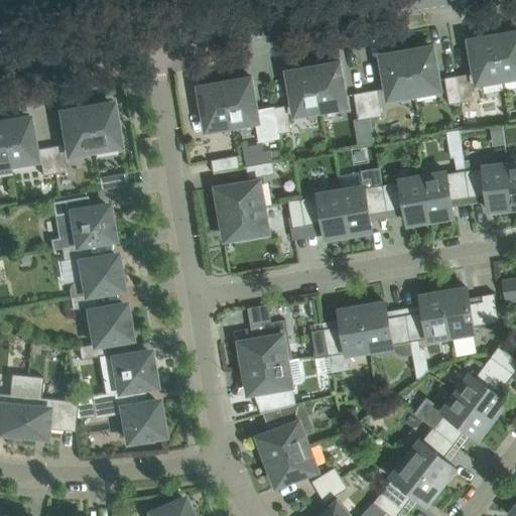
[(513,31),(494,34),(502,79),(515,76),(515,33),(513,34),(513,31)]
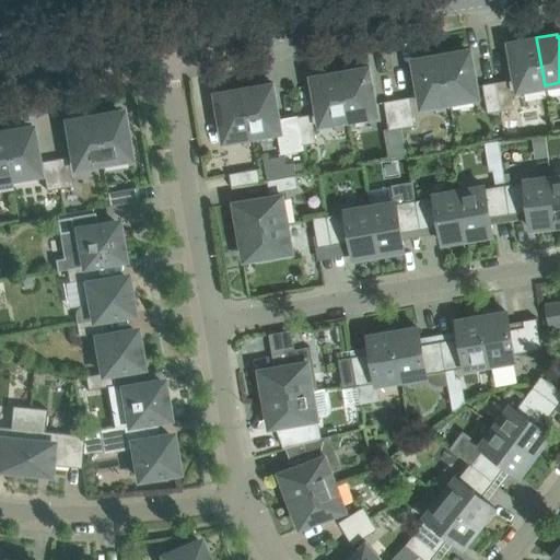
[(518,91),(545,85),(536,37),(517,41),(518,44),(511,45),(514,63),(515,63),(517,72),(515,72),(518,91)]
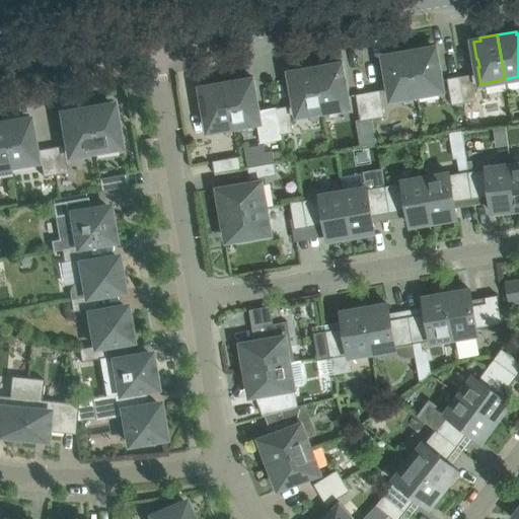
[(427,47),(409,50),(417,94),(442,90),(439,73),(437,74),(436,66),(438,65),(435,49),(427,50),(427,47)]
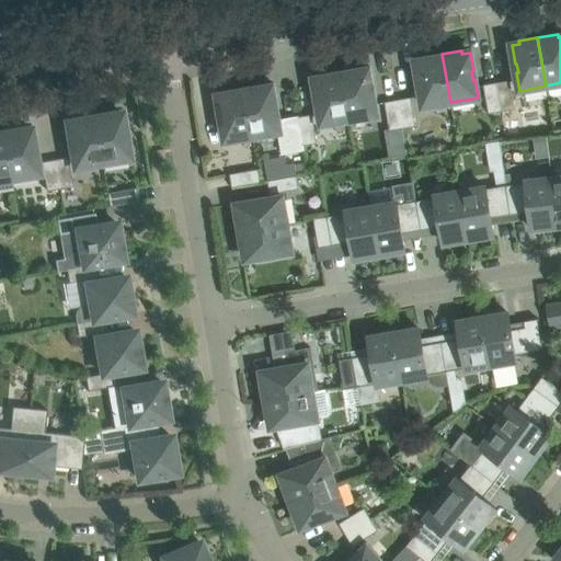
[(423,107),(450,102),(442,54),(422,57),(423,60),(415,61),(419,80),(420,80),(422,89),(420,89),(423,107)]
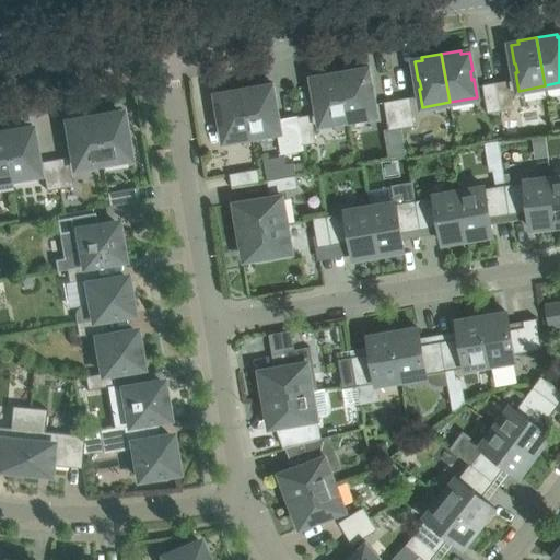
[(359,68),(339,71),(348,119),(375,115),(372,96),(371,97),(369,89),(371,88),(368,70),(360,71),(359,68)]
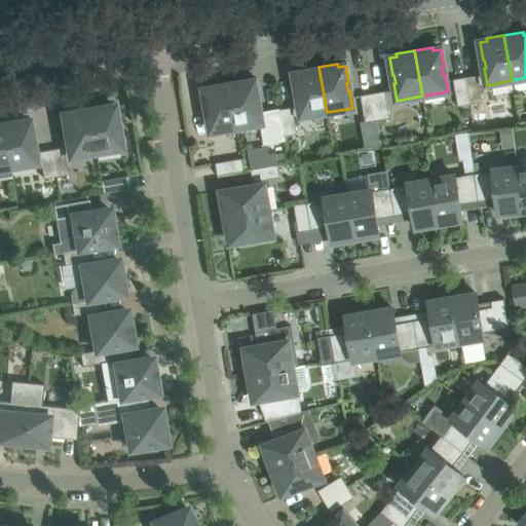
[(301,117),(327,112),(318,67),(301,70),(301,73),(294,74),(297,91),(299,91),(300,100),(298,100),(301,117)]
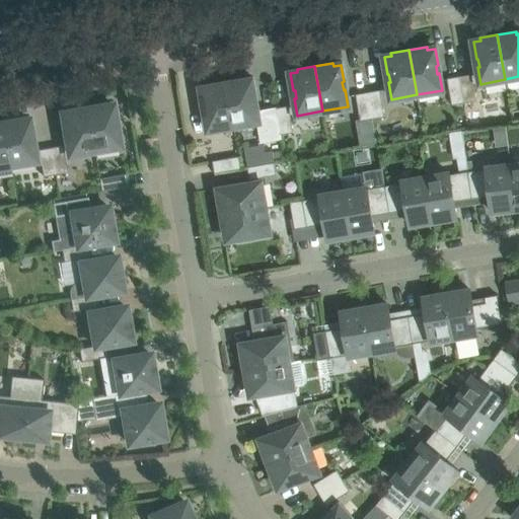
[(470,75),(459,77),(464,103),(475,100),(470,75)]
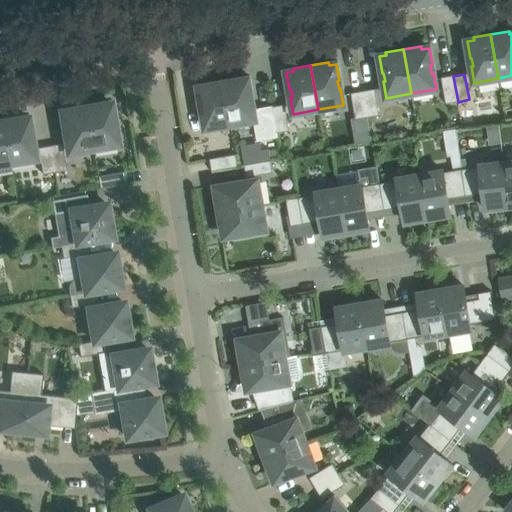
[(458,102),(453,76),(441,78),(446,104),(458,102)]
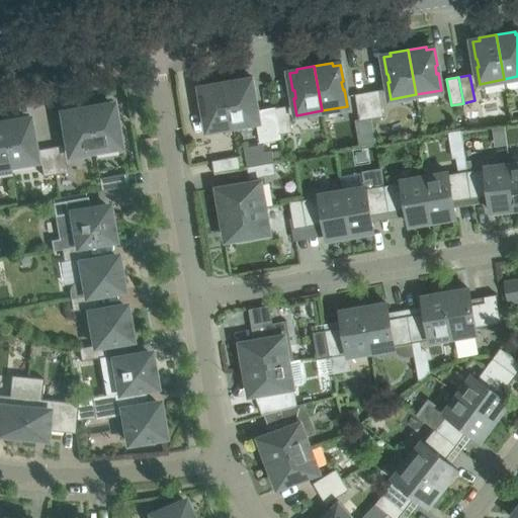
[(233,126),(256,122),(260,143),(281,139),(280,135),(276,108),(256,111),(255,105),(254,105),(252,97),(254,97),(251,80),(244,81),(243,78),(226,81),(233,126)]
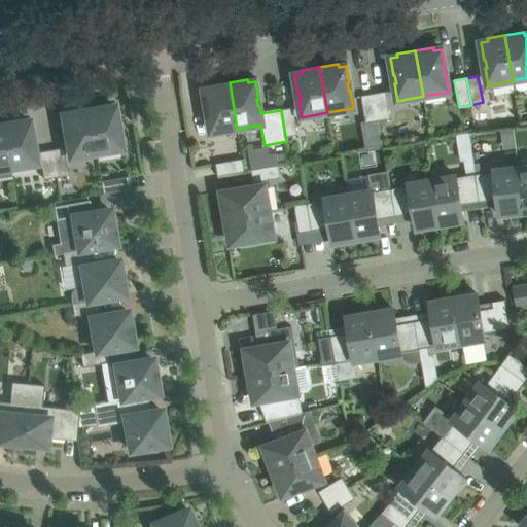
[(211,133),(237,129),(230,82),(211,85),(211,89),(204,91),(207,107),(209,107),(210,115),(209,115),(211,133)]
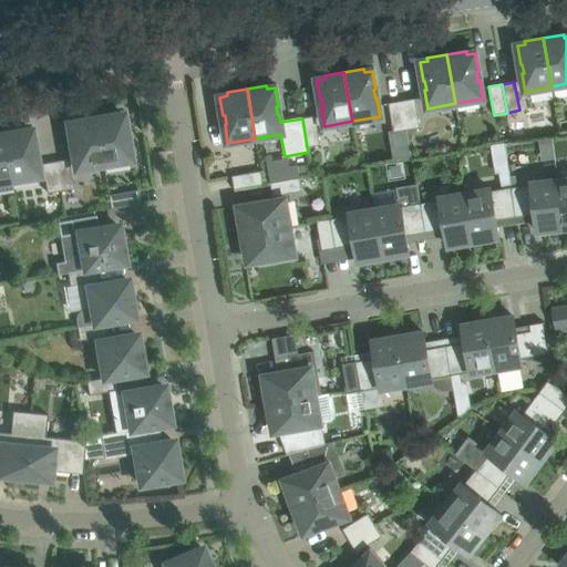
[(415,99),(402,102),(406,130),(420,127),(415,99)]
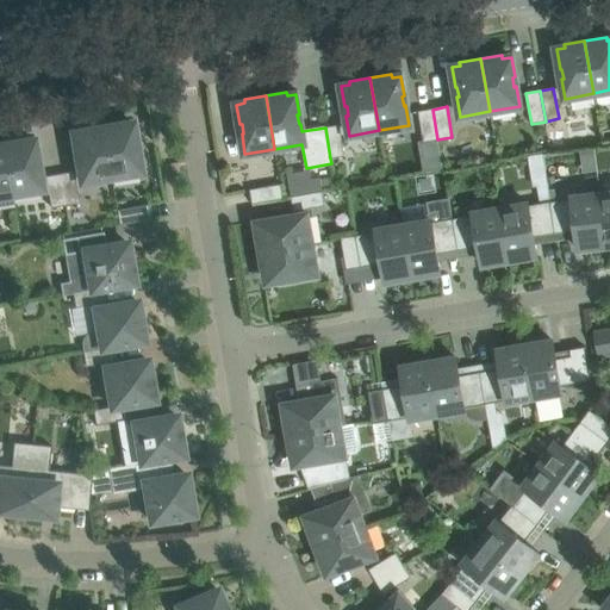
[(423,142),(437,139),(433,110),(418,112),(423,142)]
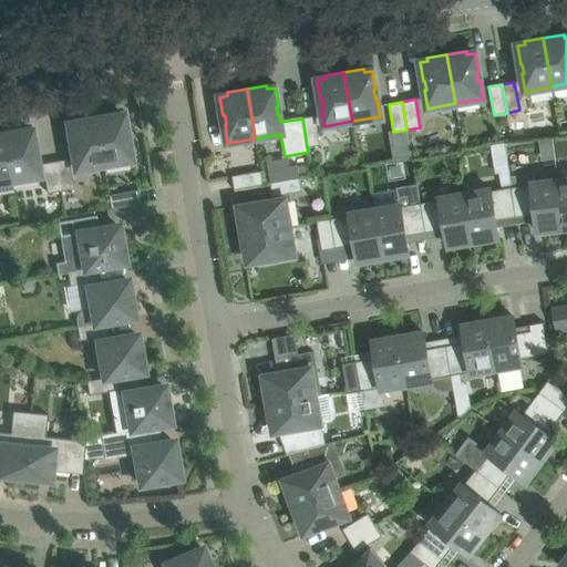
[(94,115),(103,165),(131,160),(127,142),(125,142),(124,133),(125,133),(122,114),(114,115),(114,112),(94,115)]
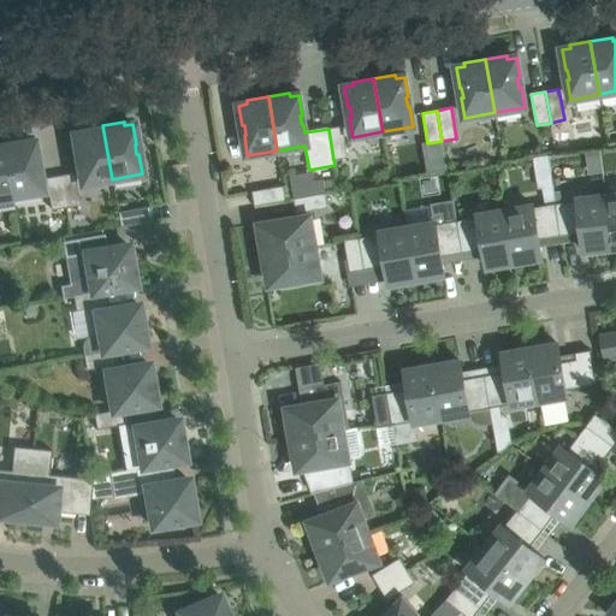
[(82,184),(112,179),(102,125),(81,129),(82,132),(73,134),(77,154),(78,154),(81,164),(78,164),(82,184)]
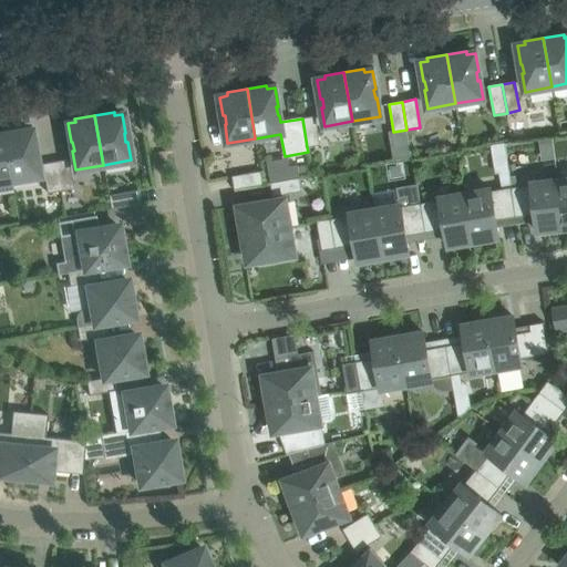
[(302,119),(307,147),(320,145),(315,116),(302,119)]
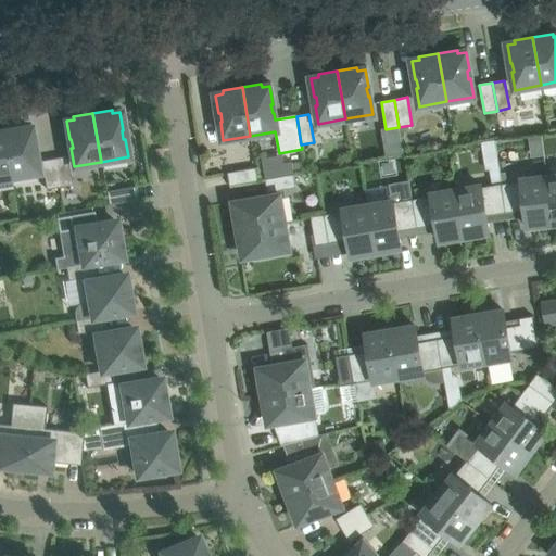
[(22,126),(2,129),(11,177),(38,173),(35,154),(33,154),(32,146),(33,146),(30,127),(22,128),(22,126)]
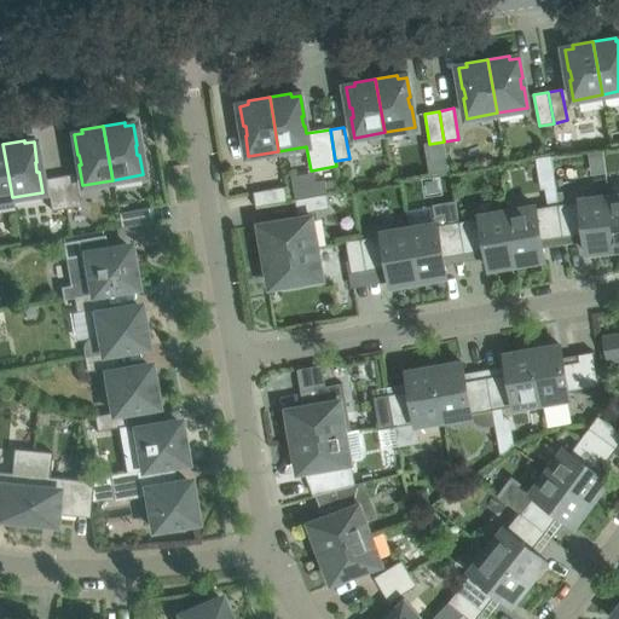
[(0,198),(12,197),(3,144),(0,143),(0,198)]
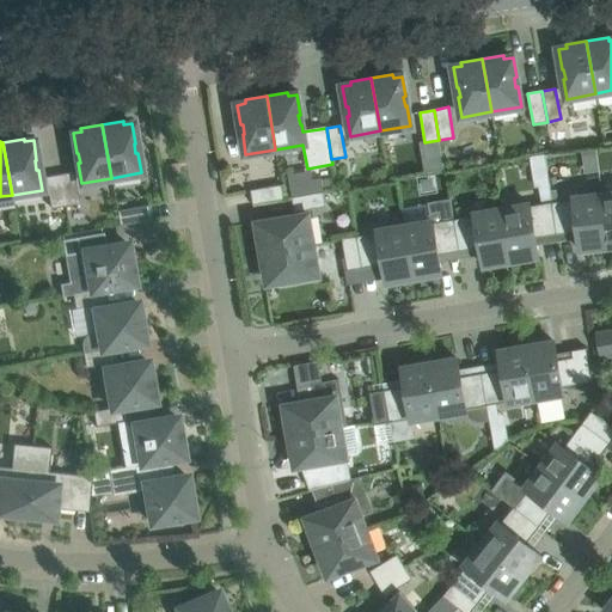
[(551,202),(550,193),(544,155),(530,158),(534,189),(538,188),(540,204),(551,202)]
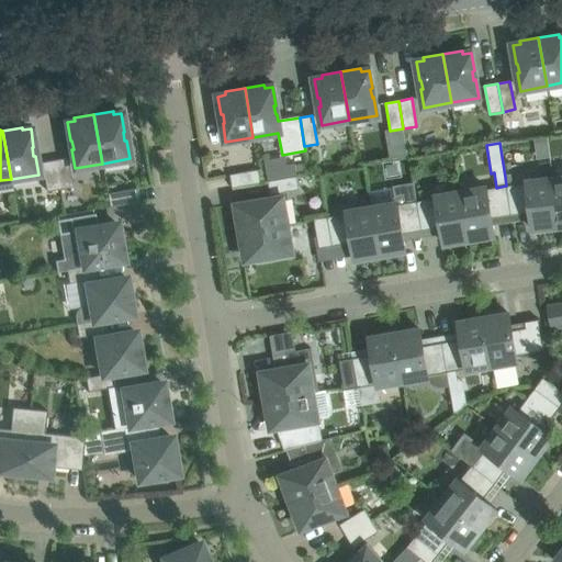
[(67,158),(55,160),(59,189),(72,187),(67,158)]
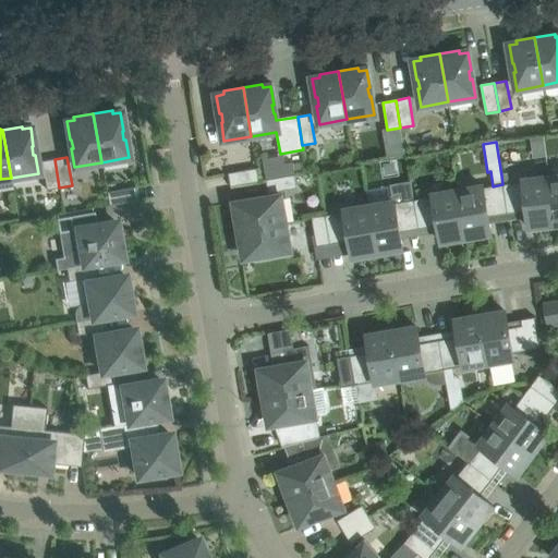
[(46,190),(59,187),(55,159),(41,161),(46,190)]
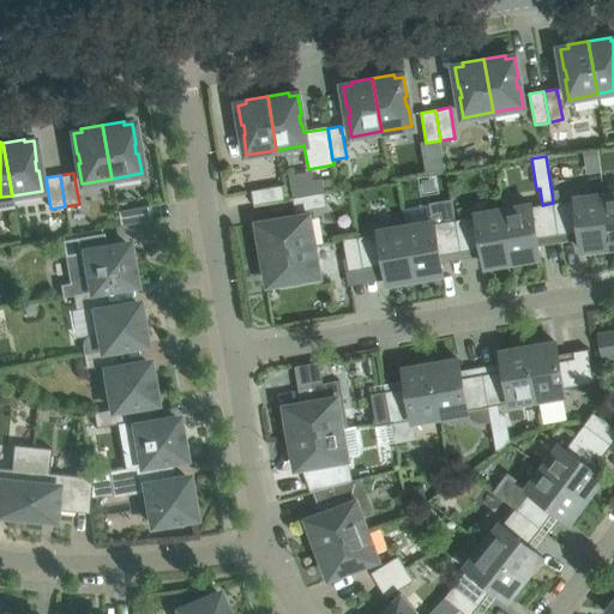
[(283,186),(252,191),(254,205),(286,200),(283,186)]
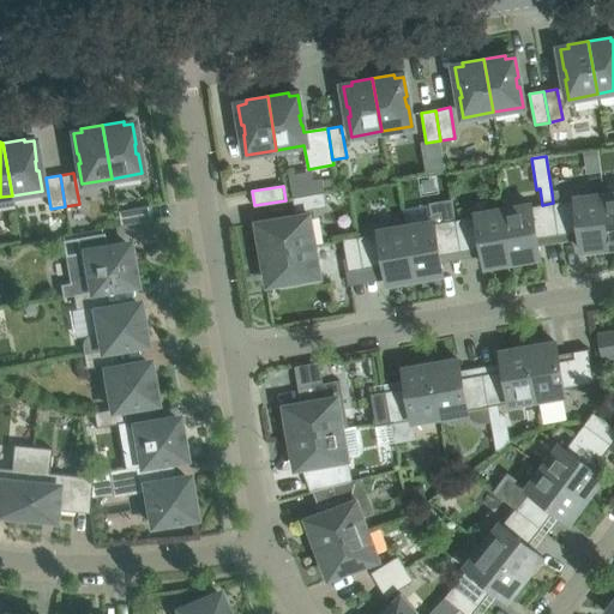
[(324,193),(293,198),(295,212),(326,208),(324,193)]
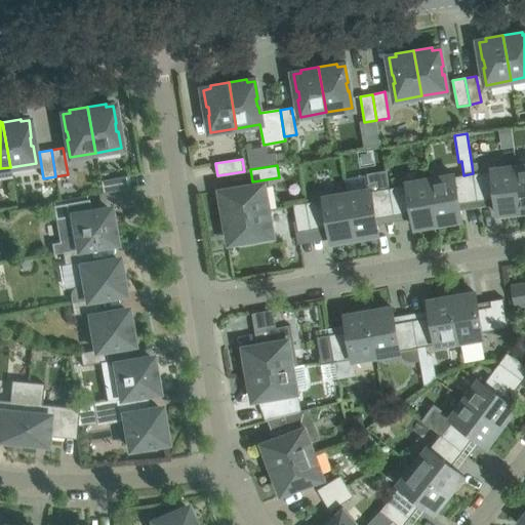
[(524,165),(516,167),(521,212),(524,211),(524,165)]
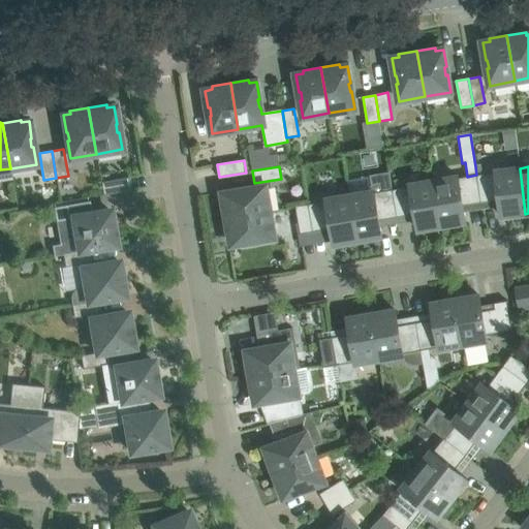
[(476,175),(480,203),(499,200),(501,217),(525,214),(520,168),(496,170),(496,173),(481,175),(476,175)]
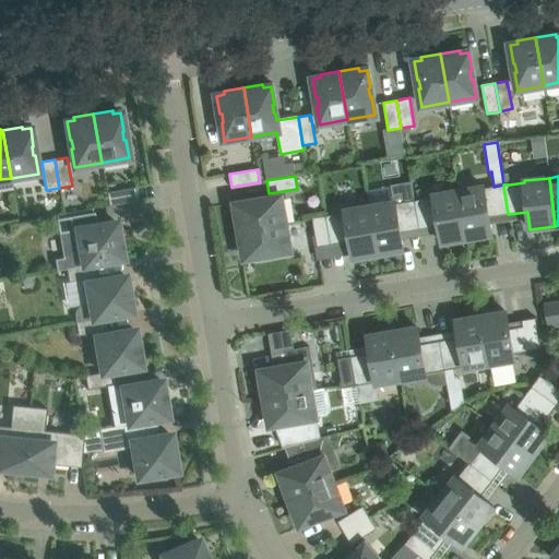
[(370,206),(378,254),(403,250),(401,233),(419,229),(414,201),(411,182),(392,186),(395,202),(370,206)]
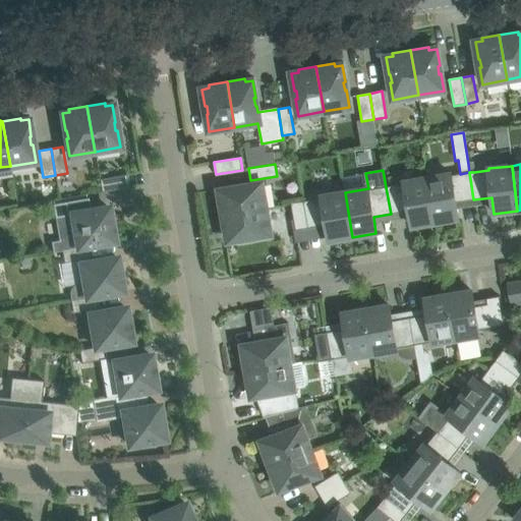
[(427,178),(435,223),(458,219),(456,203),(473,199),(469,172),(460,174),(451,175),(451,174),(427,178)]
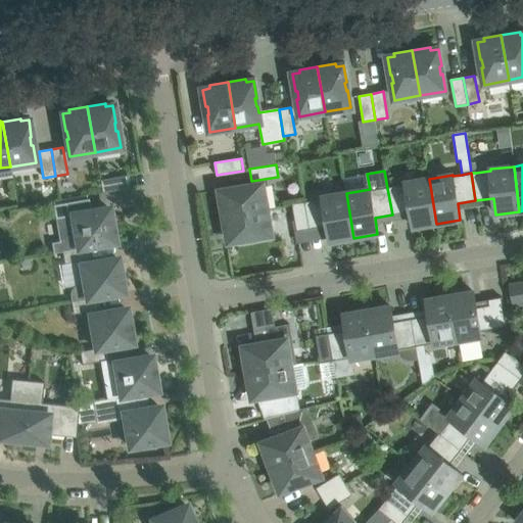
[(102,193),(126,188),(129,188),(127,176),(100,181),(102,193)]
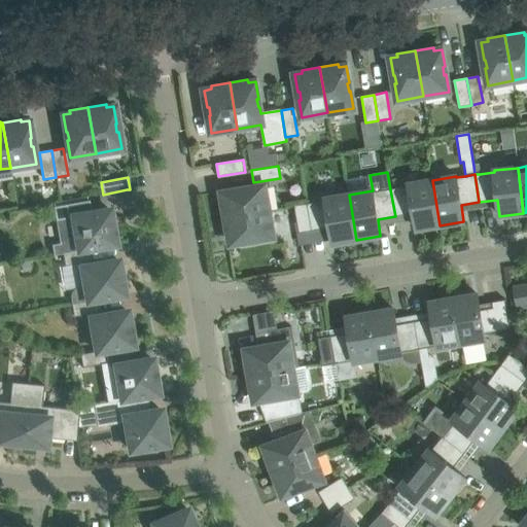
[(416,230),(440,225),(432,180),(409,184),(409,186),(390,189),(395,216),(414,213),(416,230)]
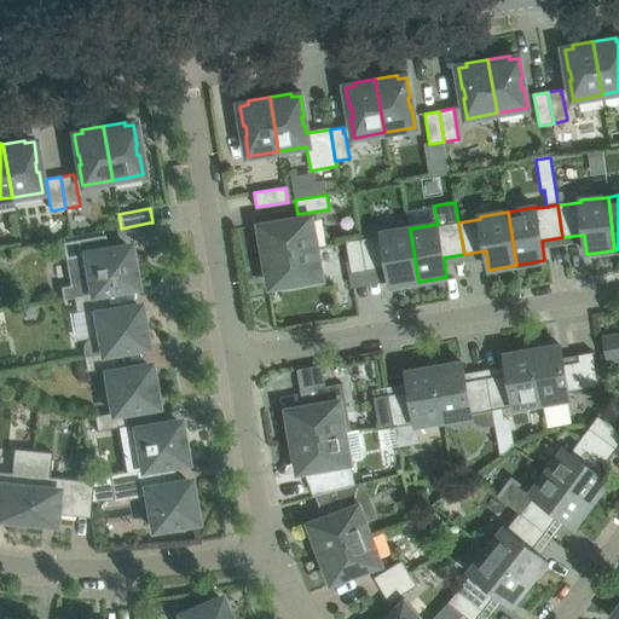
[(259,236),(262,258),(316,248),(311,218),(290,221),(291,224),(282,225),(281,224),(261,226),(262,236),(259,236)]
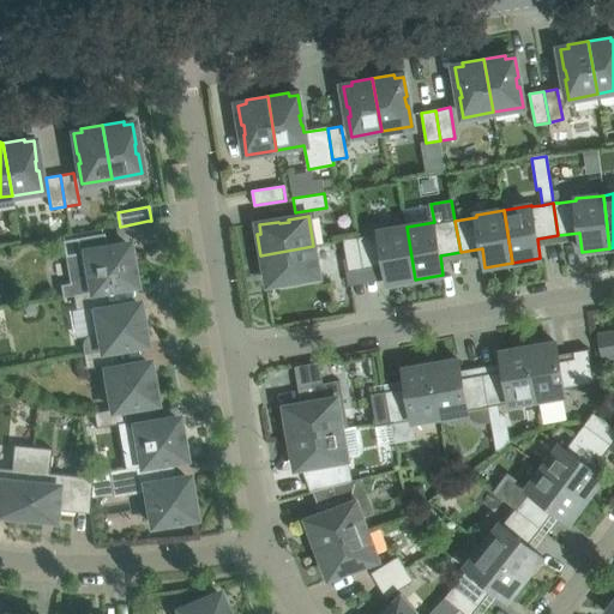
[(387,284),(415,280),(407,227),(378,232),(379,234),(357,238),(363,270),(384,266),(387,284)]
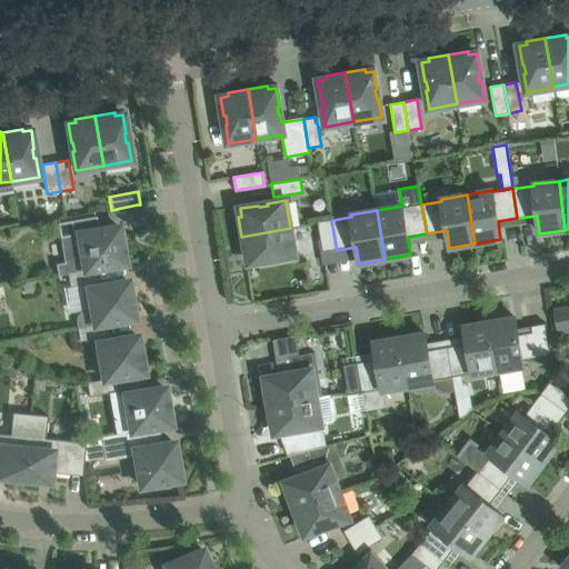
[(96,268),(96,269),(125,263),(120,241),(117,242),(113,227),(98,230),(96,216),(67,221),(69,235),(61,237),(66,263),(56,265),(58,275),(68,273),(85,270),(96,268)]
